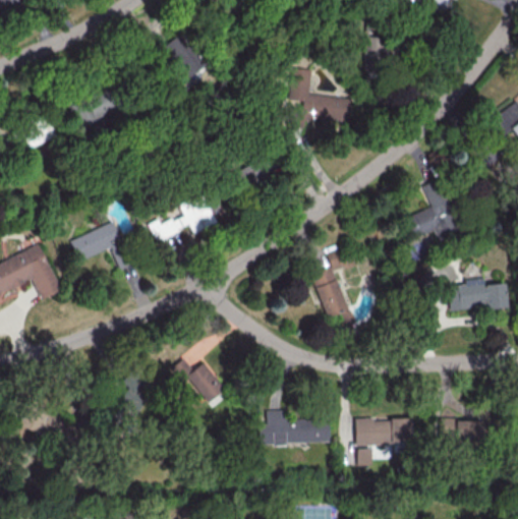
[(0,0),(9,0),(14,11),(0,15),(0,0)]
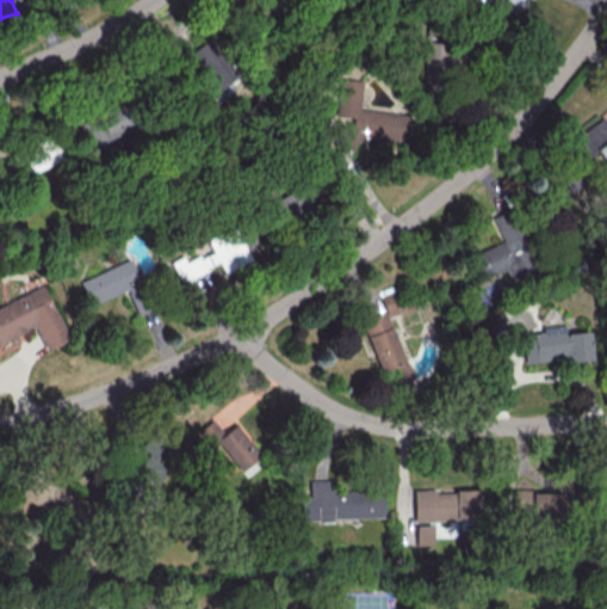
[(475,0),(474,8),(522,13),(522,0),(475,0)]
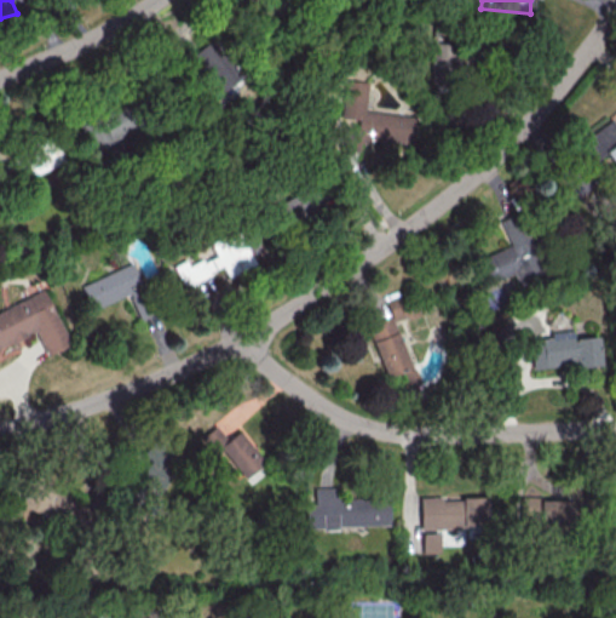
[(459,79),(460,39),(435,38),(433,78),(459,79)]
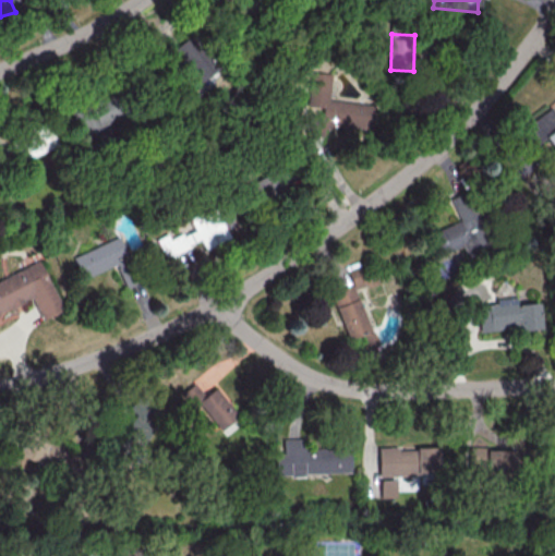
[(171,52),(195,87),(218,72),(194,37),(171,52)]
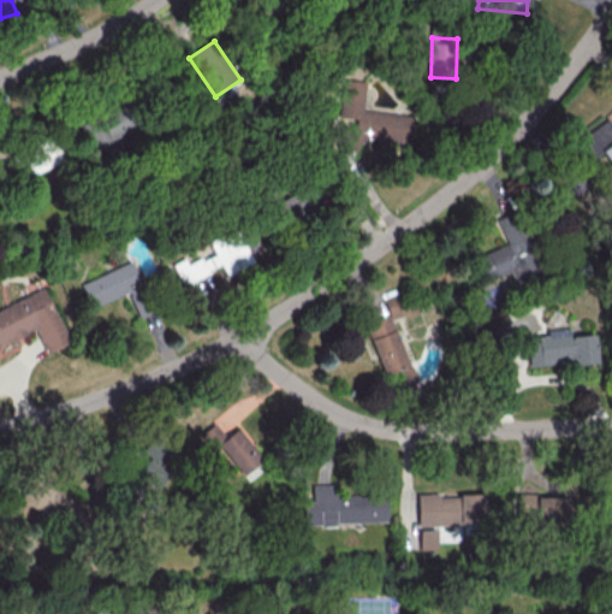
[(366,112),(369,83),(346,81),(343,119),(358,120),(357,134),(342,133),(340,149),(374,153),(375,141),(413,145),(415,117),(366,112)]
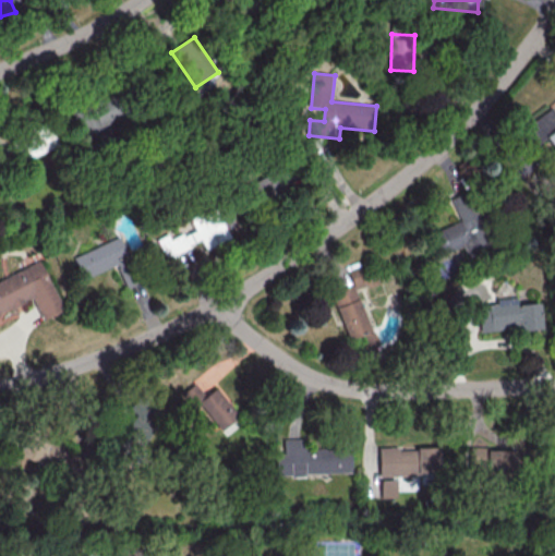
[(124,87),(136,113),(105,130),(106,132),(86,142),(73,116),(92,106),(93,108),(107,100),(106,97),(124,87)]
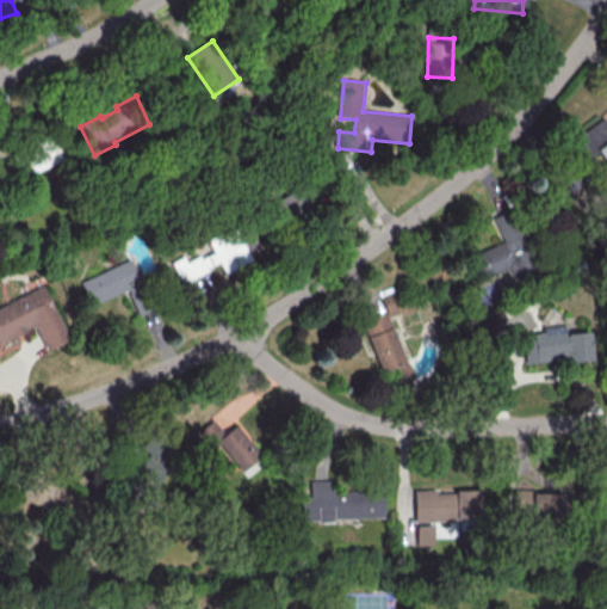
[(606,118),(573,142),(587,161),(599,153),(606,164),(606,118)]
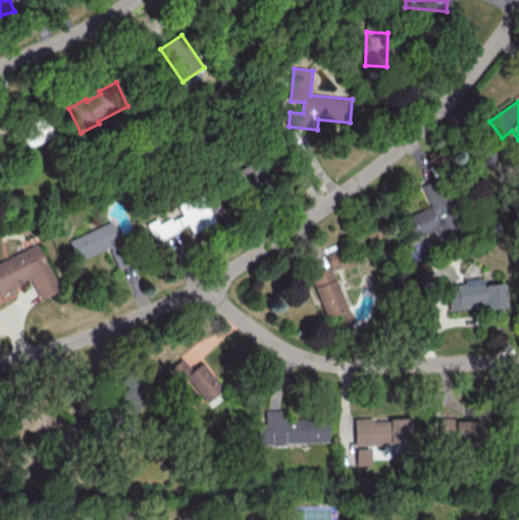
[(21,150),(53,140),(46,117),(14,126),(21,150)]
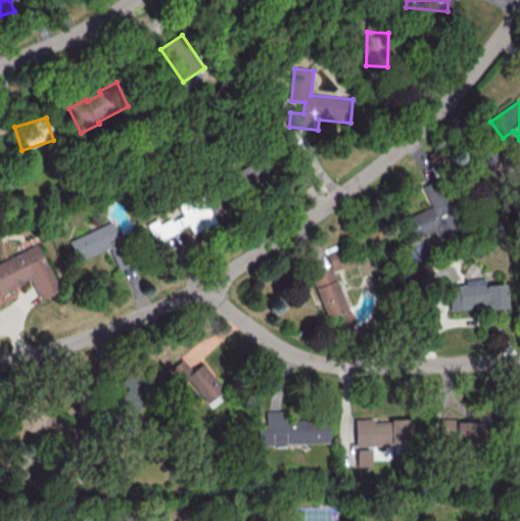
[(273,174),(266,158),(237,172),(244,188),(273,174)]
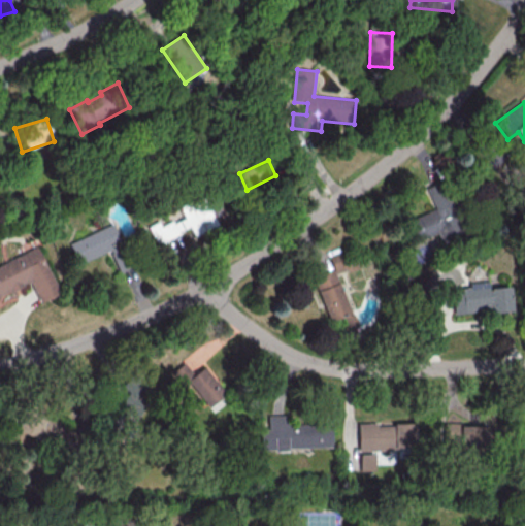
[(437,210),(409,222),(419,242),(440,234),(444,240),(466,230),(446,183),(428,190),(437,210)]
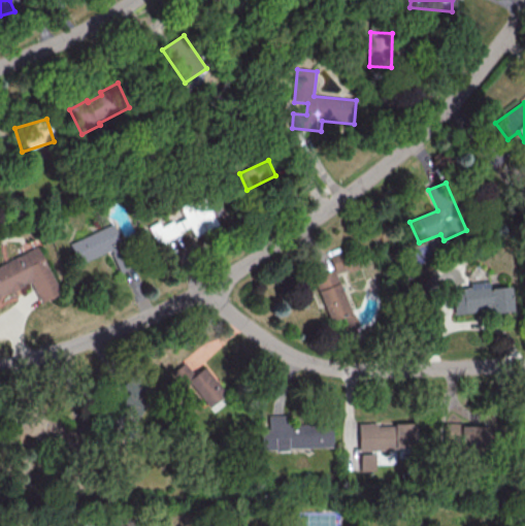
[(158,244),(192,231),(195,237),(218,228),(205,195),(179,206),(185,219),(162,228),(161,223),(151,227),(158,244)]
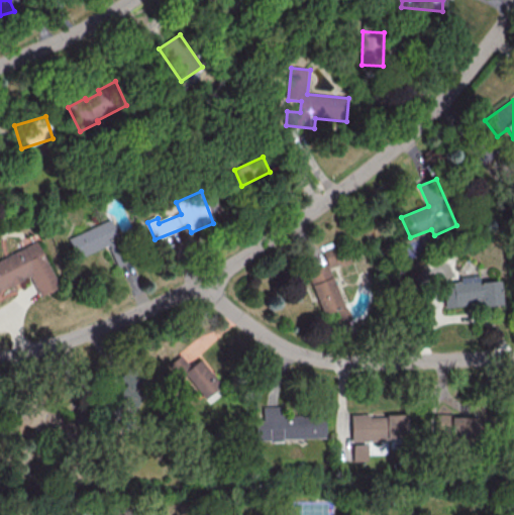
[(69,240),(112,218),(133,261),(119,268),(109,246),(79,261),(69,240)]
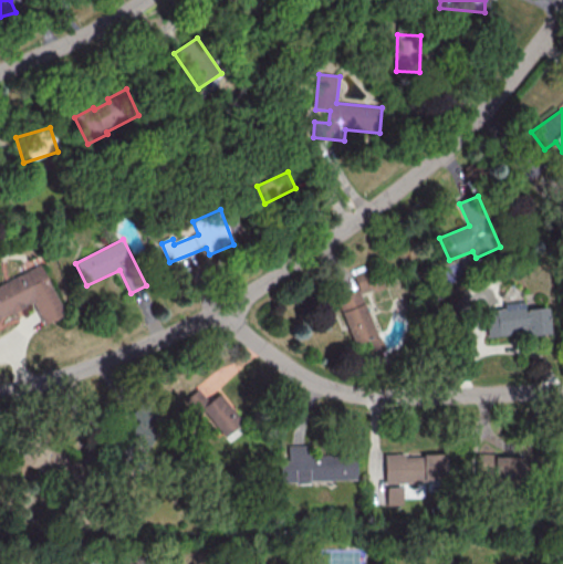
[(0,285),(40,264),(66,314),(45,325),(33,304),(12,315),(11,313),(0,319),(0,285)]
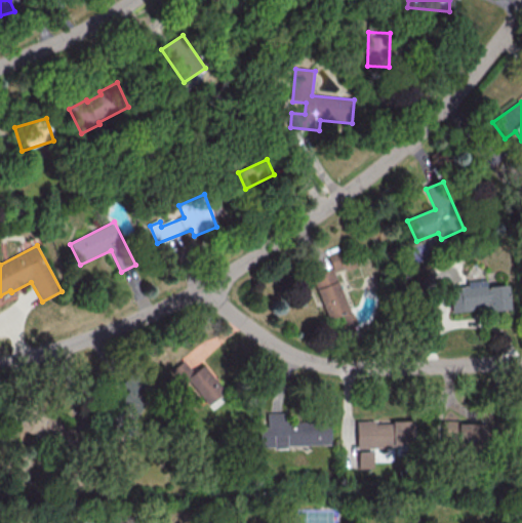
[(351,251),(330,258),(335,274),(356,267),(351,251)]
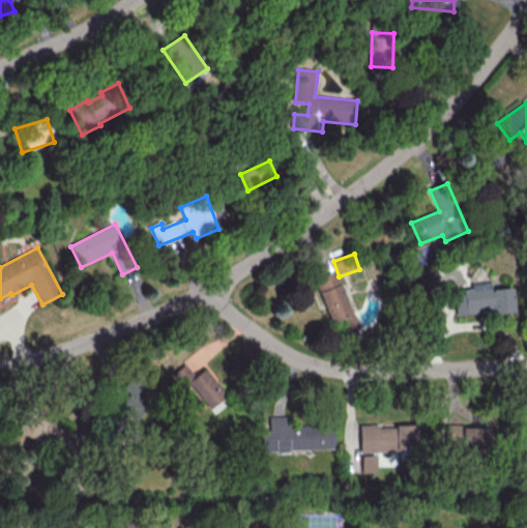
[(337,272),(354,315),(332,324),(315,281),(337,272)]
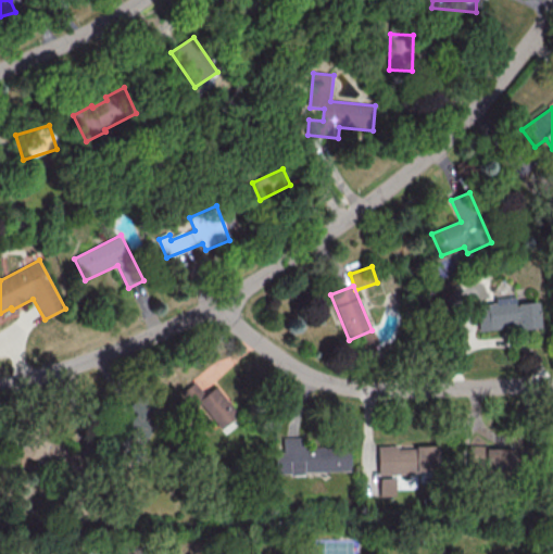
[(478,306),(481,334),(542,326),(539,302),(517,305),(516,298),(495,300),(495,304),(478,306)]
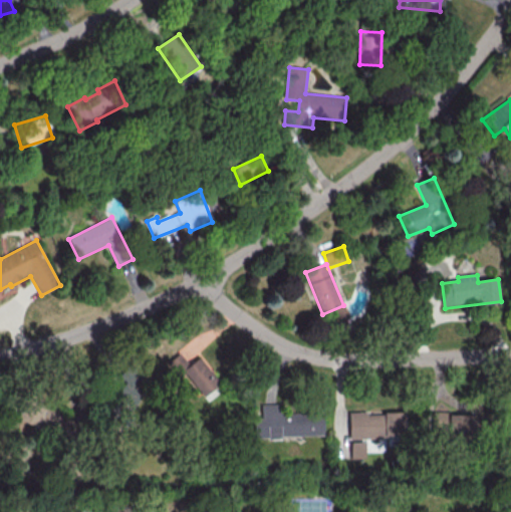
[(169,363),(181,379),(187,374),(204,398),(221,385),(201,357),(191,365),(182,354),(169,363)]
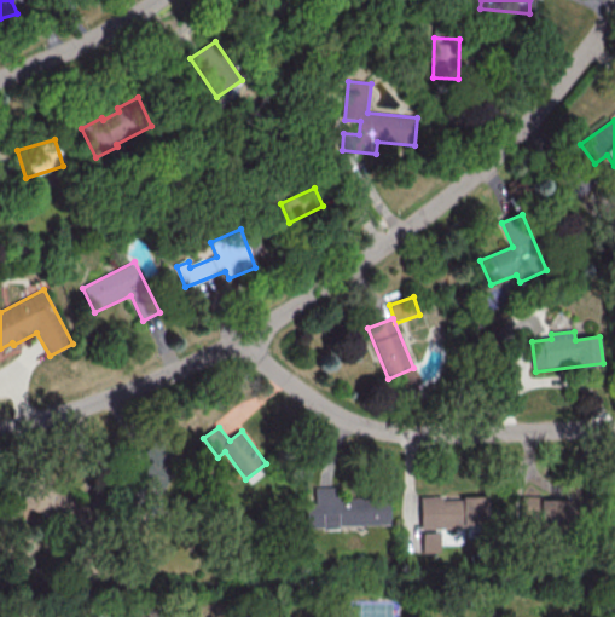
[(129,488),(152,505),(173,477),(150,461),(129,488)]
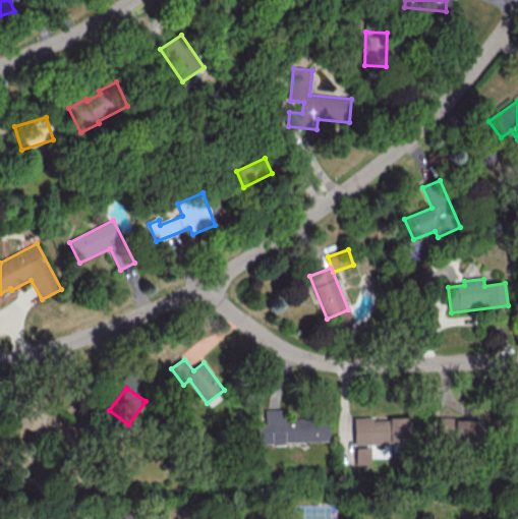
[(66,448),(75,426),(27,405),(18,425),(66,448)]
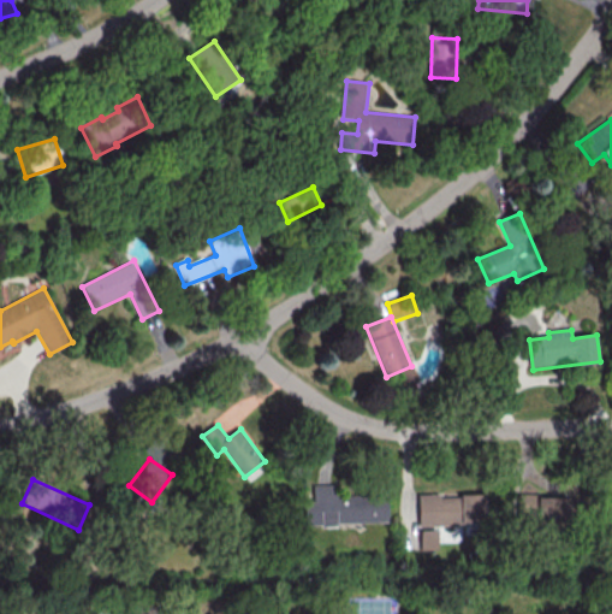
[(391,524),(390,496),(340,497),(340,485),(315,486),(316,502),(307,502),(308,526),(391,524)]
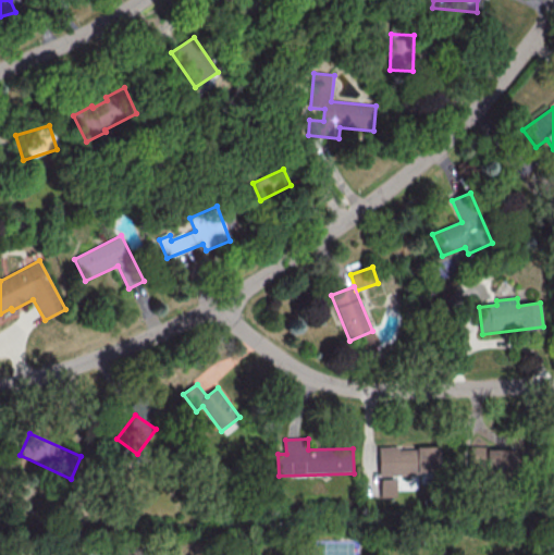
[(441,447),(380,449),(381,477),(442,475),(441,447)]
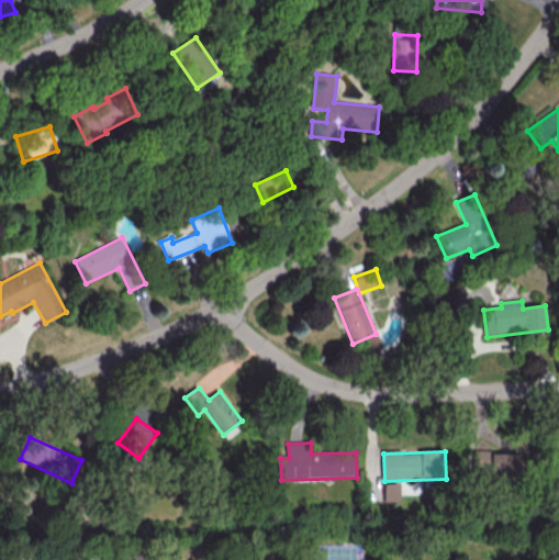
[(386,485),(386,503),(402,502),(402,484),(386,485)]
